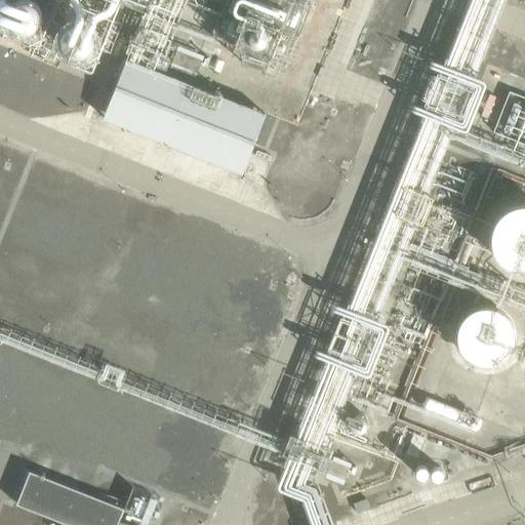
[(243,0),(243,24),(257,15),(265,27),(265,26),(272,36),(283,29),(283,21),(307,6),(306,0),(243,0)]
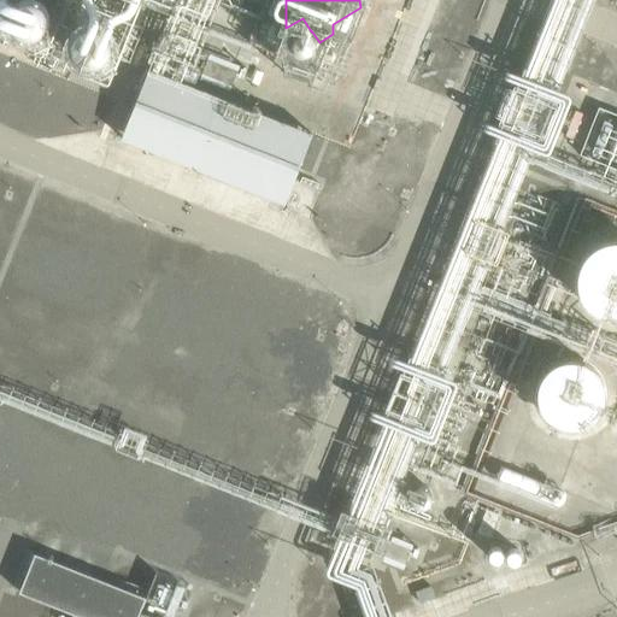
[(75,19),(77,63),(133,59),(131,47),(127,47),(125,31),(133,31),(131,6),(89,9),(90,19),(75,19)]
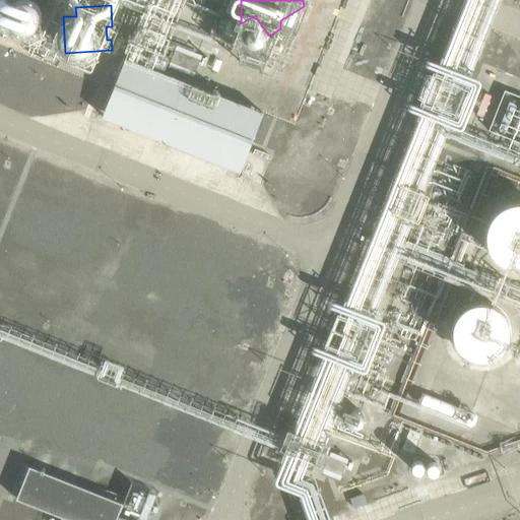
[(129,60),(122,58),(99,119),(238,173),(261,113),(129,60)]
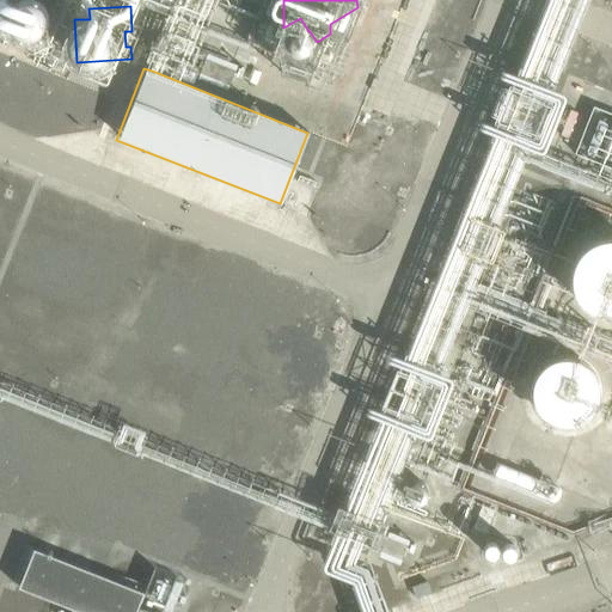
[(575,157),(611,169),(611,114),(593,108),(575,157)]
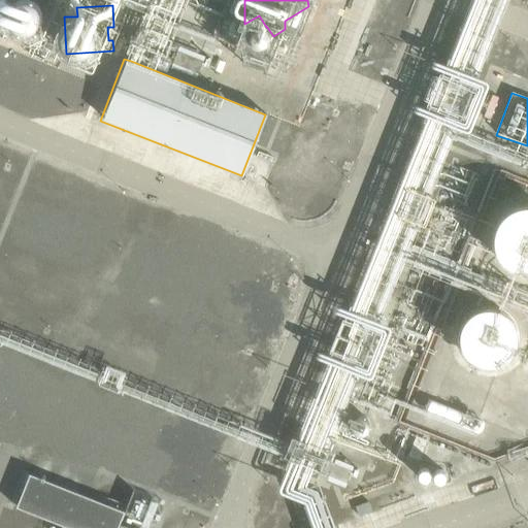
[(527,205),(527,206),(520,207),(516,209),(510,212),(507,217),(504,222),(502,227),(501,232),(502,237),(503,242),(506,249),(508,252),(512,255),(518,258),(523,260),(527,260),(527,205)]
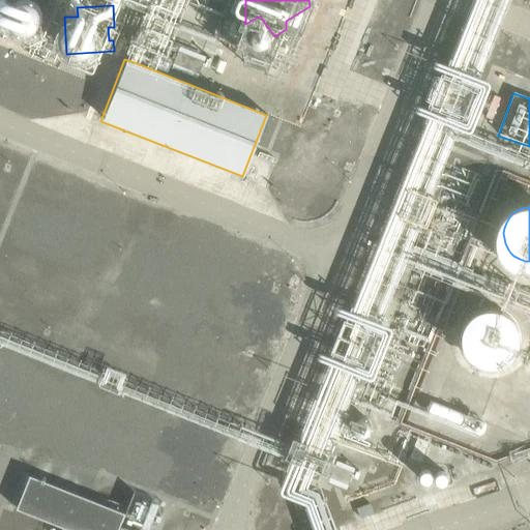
[(519,351),(519,346),(517,341),(514,336),(511,332),(506,328),(503,326),(497,324),(493,323),(487,324),(481,325),(477,327),(472,331),(468,336),(466,341),(465,346),(464,351),(465,356),(467,361),(468,364),(472,370),(479,375),(484,377),(490,378),(494,378),(500,377),(505,374),(509,371),(512,367),(516,362),(518,358),(519,351)]
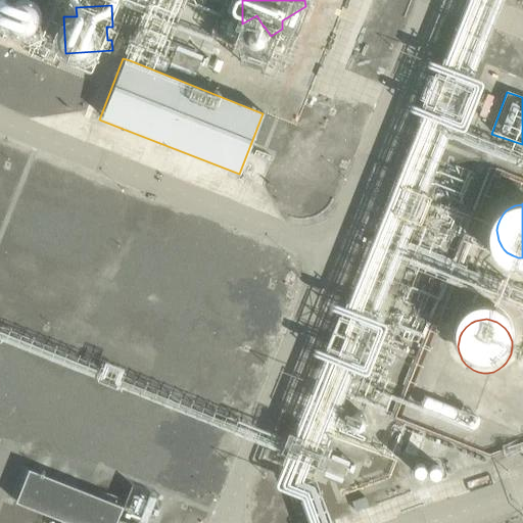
[(30,469),(17,502),(72,522),(116,522),(124,507),(30,469)]
